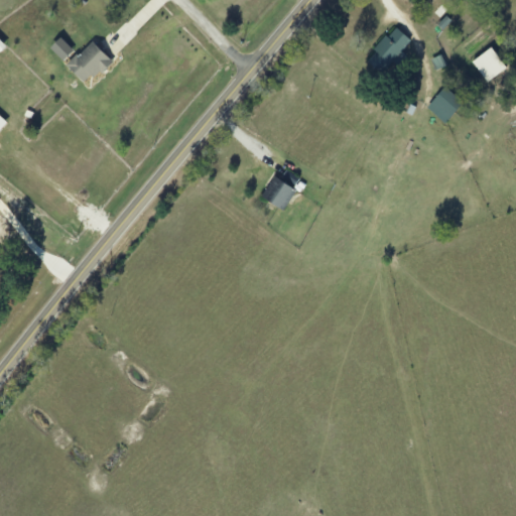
[(411,42),(396,28),(373,52),(378,56),(373,62),(384,73),(411,42)]
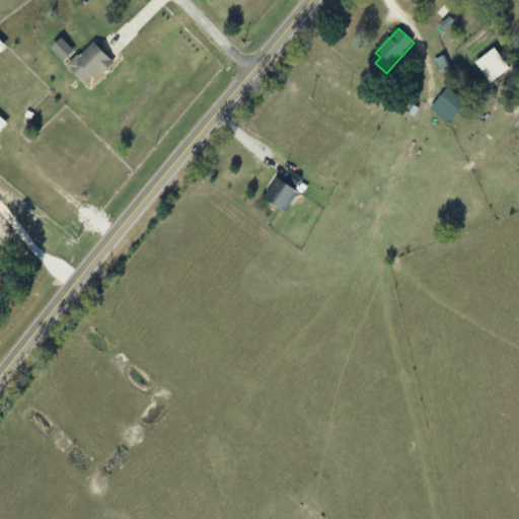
[(74,54),(61,40),(51,50),(63,64),(74,54)]
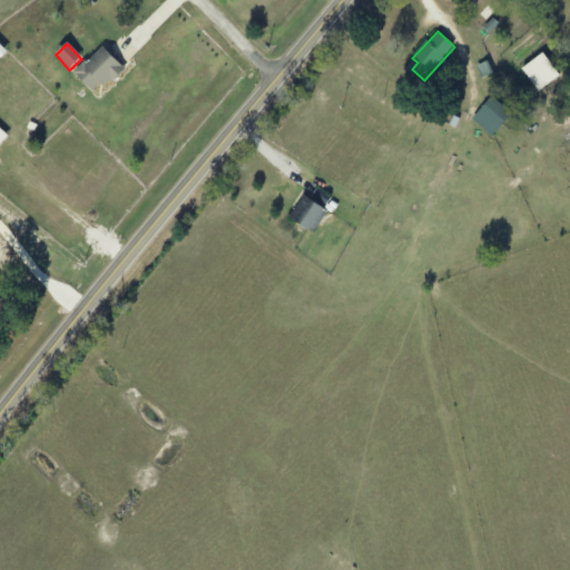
[(123,70),(102,48),(74,75),(94,97),(123,70)]
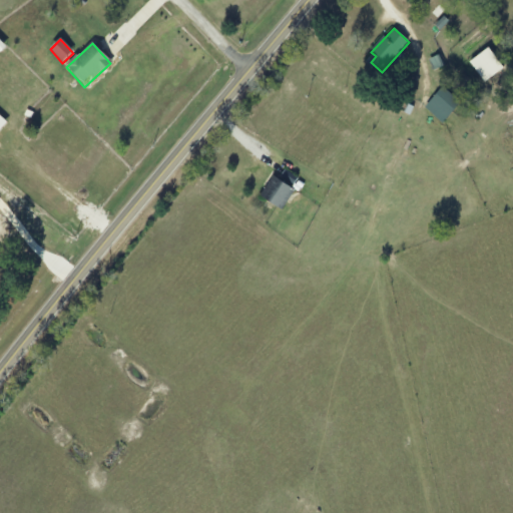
[(503,71),(490,49),(470,61),(483,83),(503,71)]
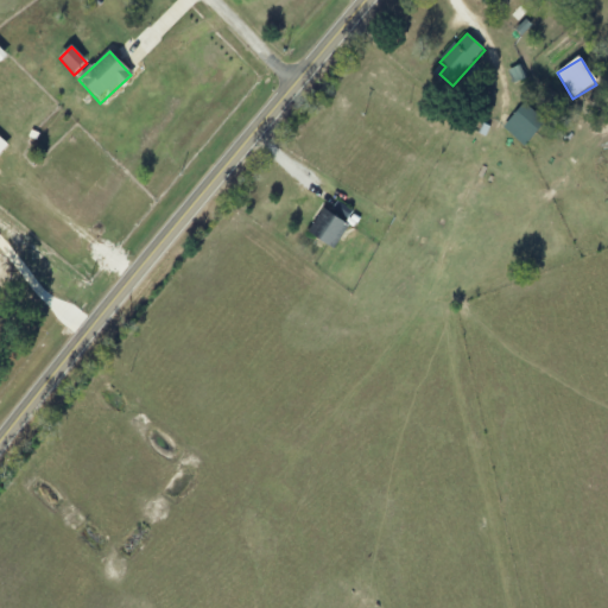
[(526,81),(521,67),(508,71),(514,86),(526,81)]
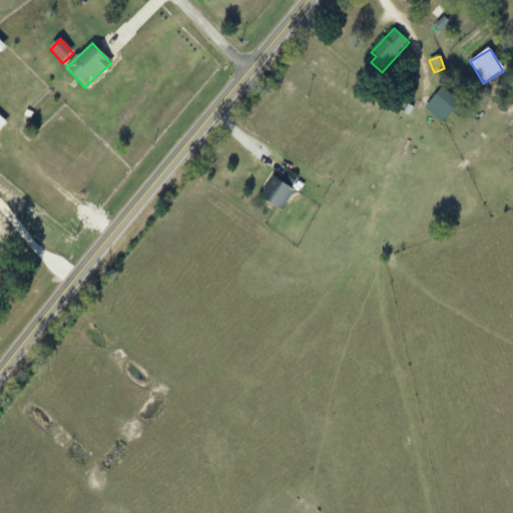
[(460,104),(442,88),(424,110),(443,125),(460,104)]
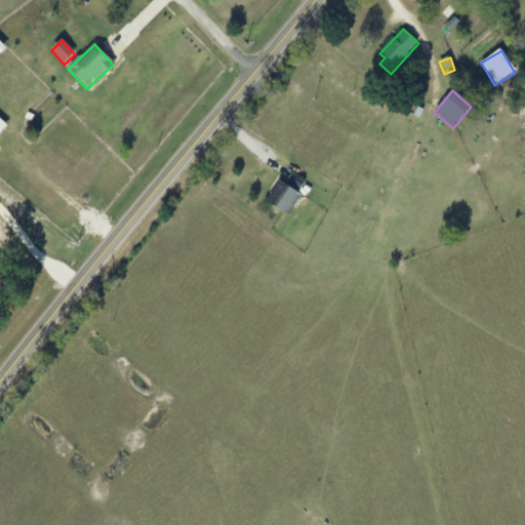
[(267,204),(289,216),(301,195),(279,183),(267,204)]
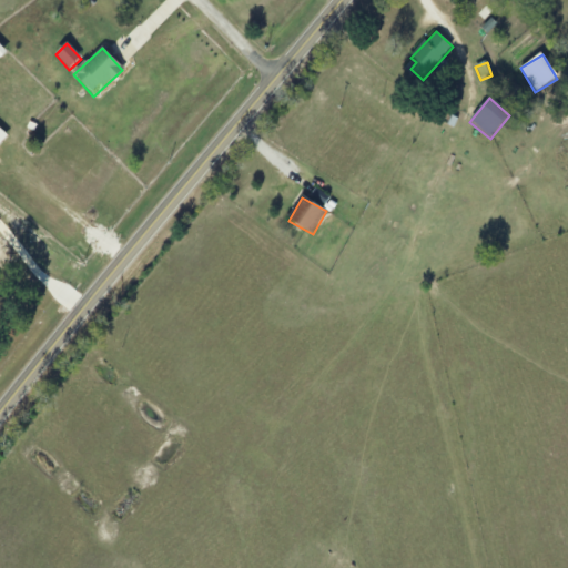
All buildings are outlined.
